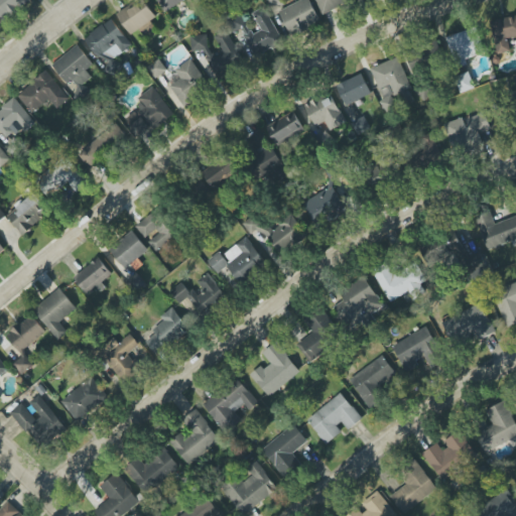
[(0,0),(0,14),(6,21),(29,0),(0,0)]
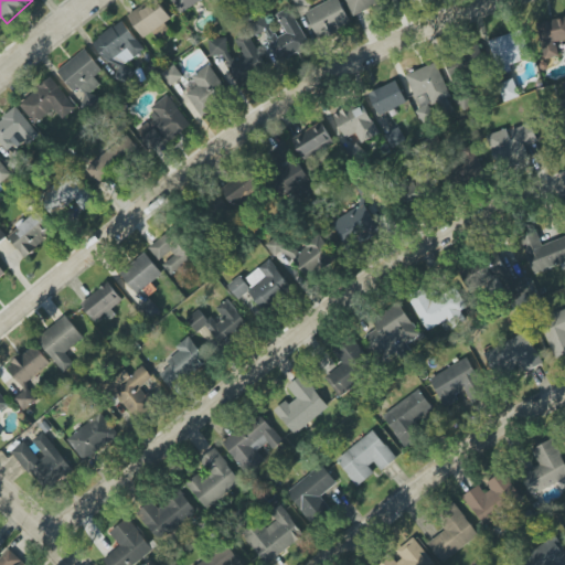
[(171,19),(159,0),(153,0),(129,16),(145,42),(168,28),(166,22),(171,19)]
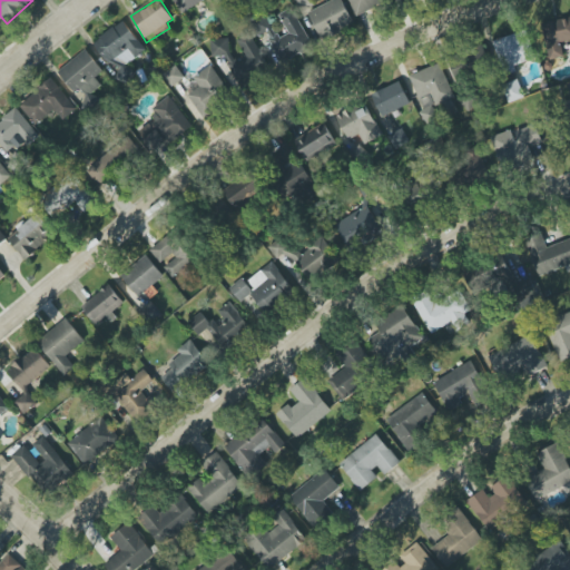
[(173,0),(180,13),(205,0),(173,0)]
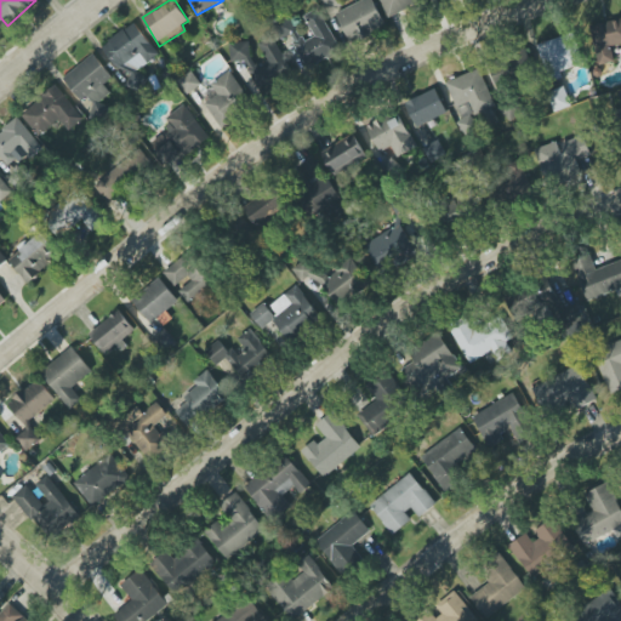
[(360,0),(335,13),(351,43),(386,24),(372,0),(360,0)]
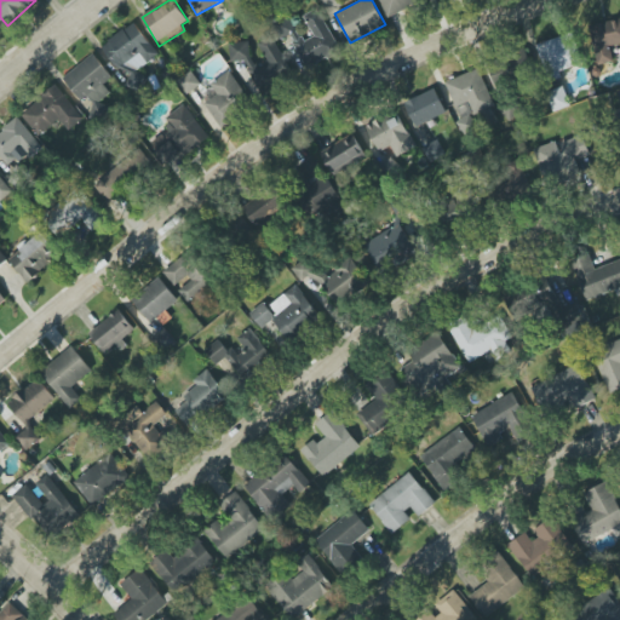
[(378,0),(386,17),(424,0),(378,0)]
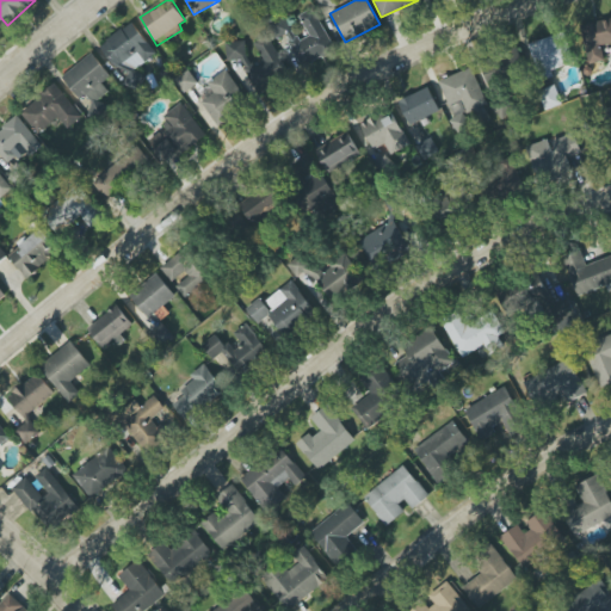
[(298,16),(308,36),(297,42),(287,18),(271,25),(277,38),(285,35),(300,67),(333,51),(314,8),(298,16)]
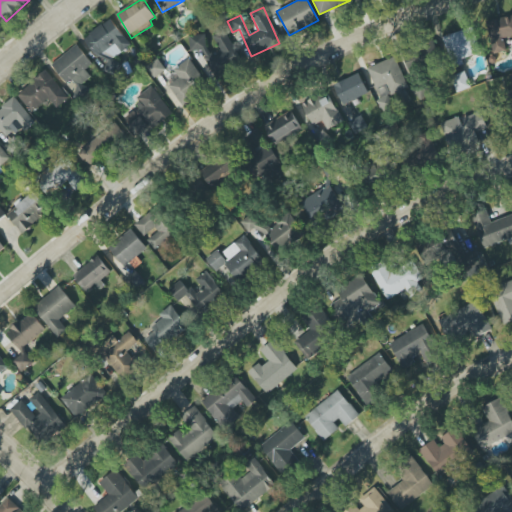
[(511,15),(486,21),(493,54),(507,51),(504,38),(511,36),(511,15)]
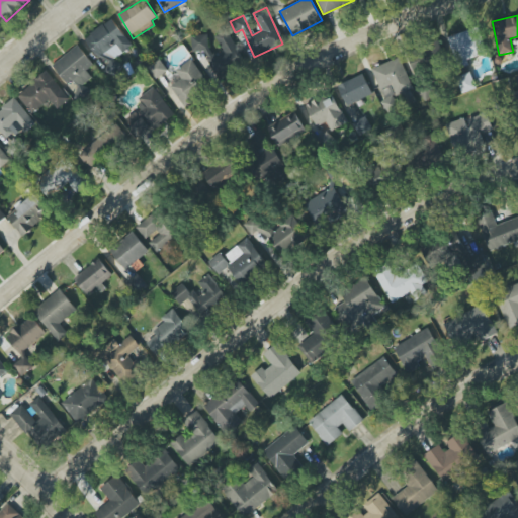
[(85,39),(108,66),(133,45),(110,18),(85,39)]
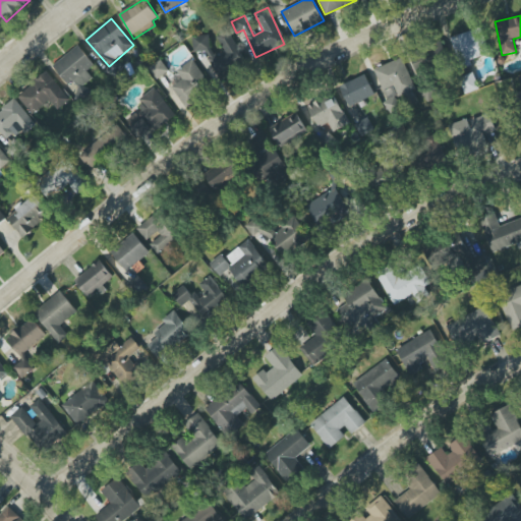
[(208,73),(216,72),(218,76),(242,62),(240,51),(228,31),(217,37),(218,40),(223,48),(224,55),(216,56),(211,48),(209,35),(192,38),(194,52),(208,73)]
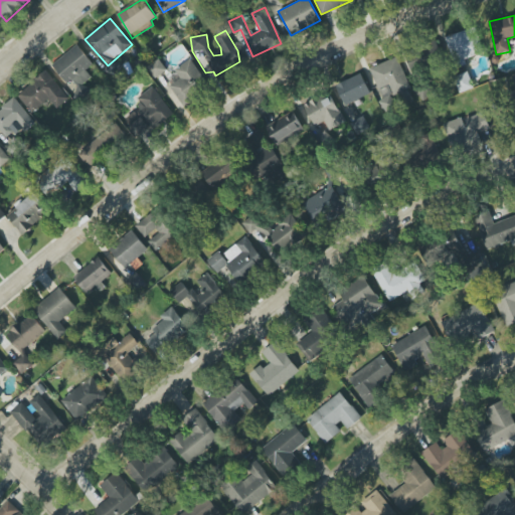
[(480,35),(455,33),(454,55),(480,56),(480,35)]
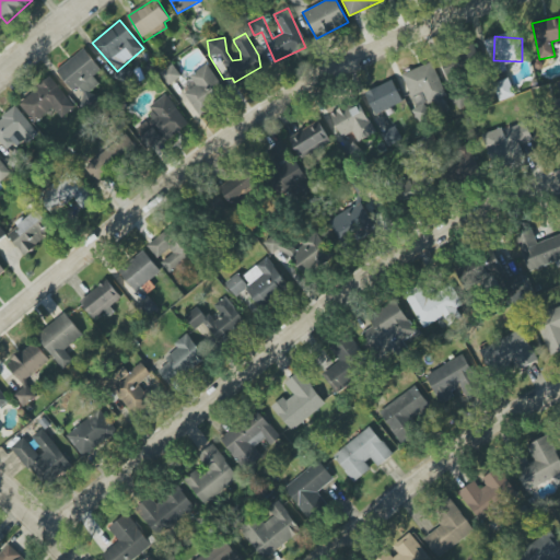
[(72,91),(81,84),(88,94),(101,84),(94,77),(102,71),(85,48),(57,69),(72,91)]
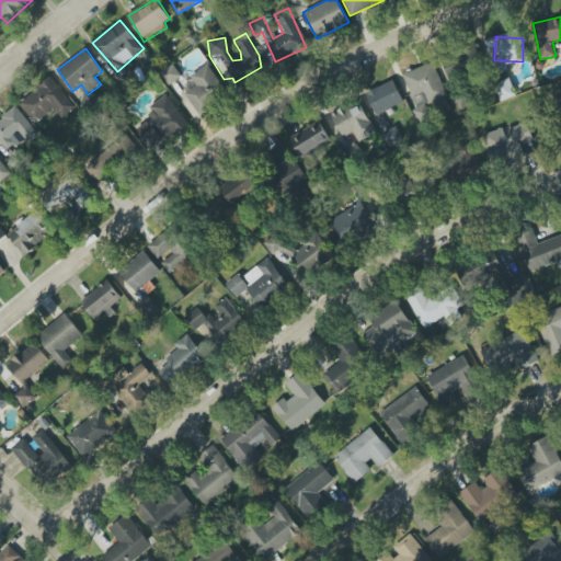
[(477,56),(472,53),(469,57),(460,50),(443,72),(457,83),(477,56)]
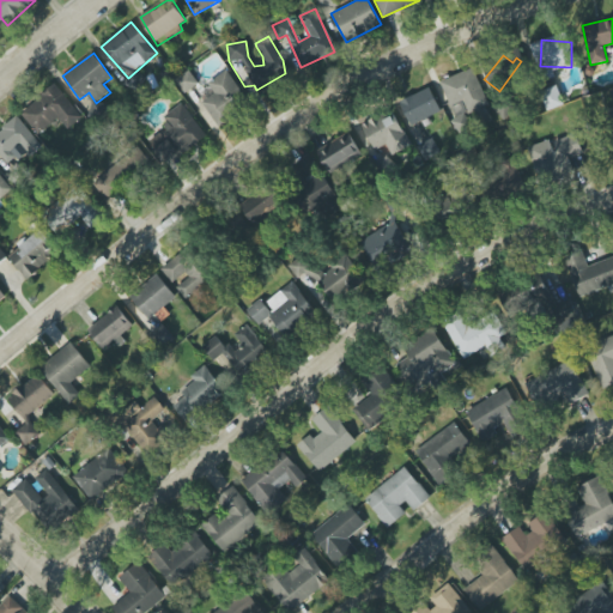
[(489,105),(473,67),(441,82),(455,119),(453,120),(459,135),(473,129),(467,114),(489,105)]
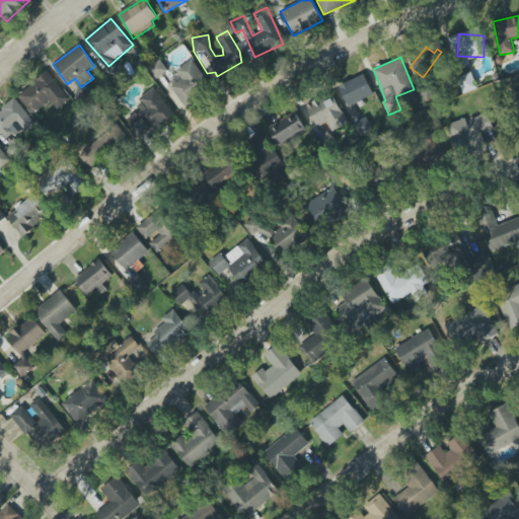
[(156,78),(167,72),(161,60),(150,66),(156,78)]
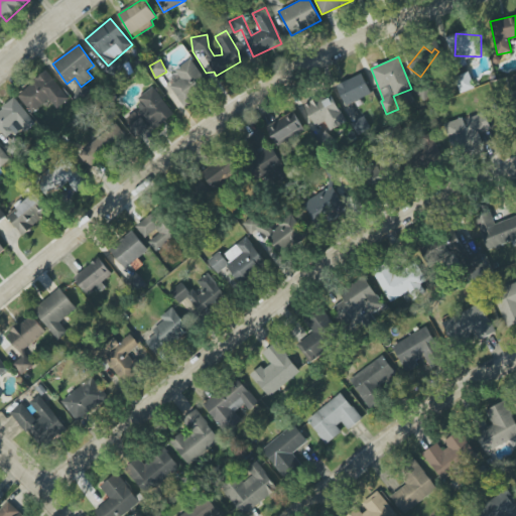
[(182,105),(210,87),(191,59),(175,71),(181,79),(170,86),(182,105)]
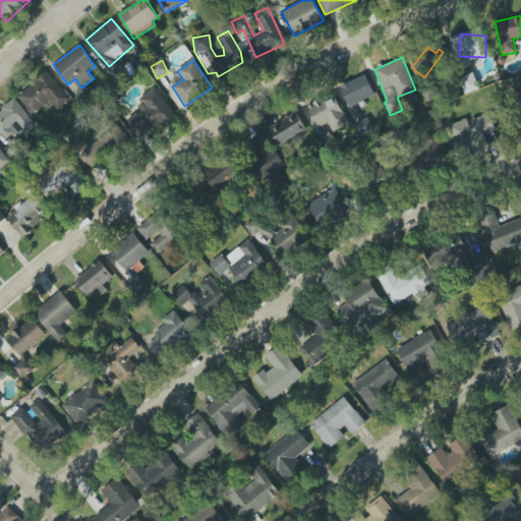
[(33,115),(50,101),(57,110),(70,100),(47,71),(17,96),(33,115)]
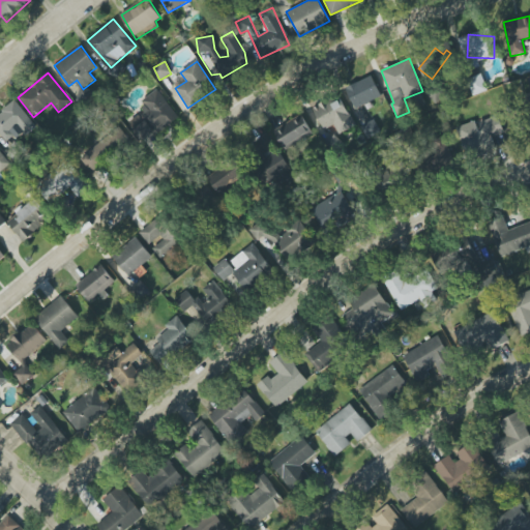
[(472,96),(488,91),(481,74),(466,80),(472,96)]
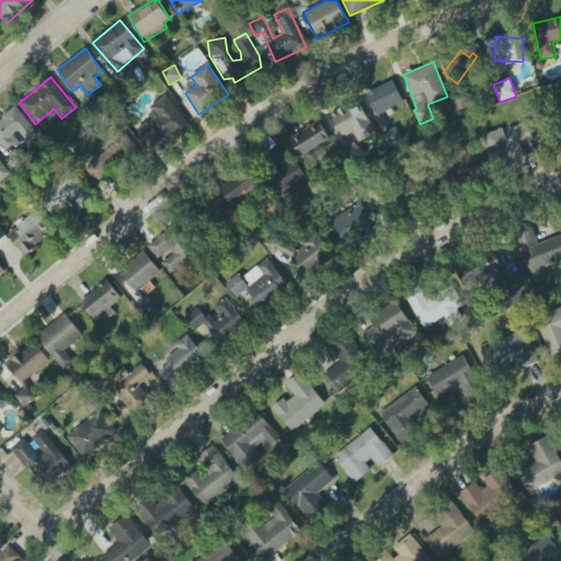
[(403,103),(395,80),(366,92),(375,114),(403,103)]
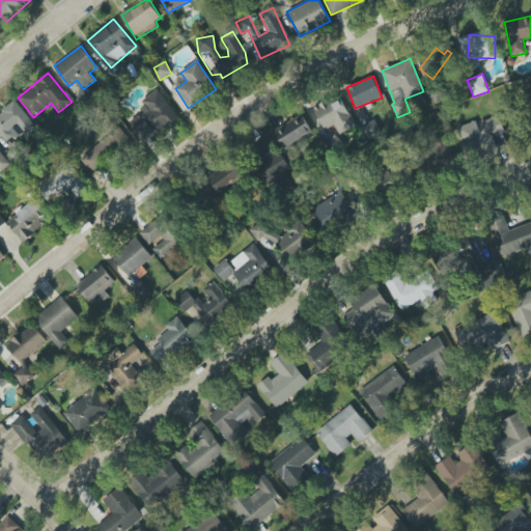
[(158,134),(179,117),(158,90),(138,105),(143,111),(128,123),(142,141),(156,131),(158,134)]
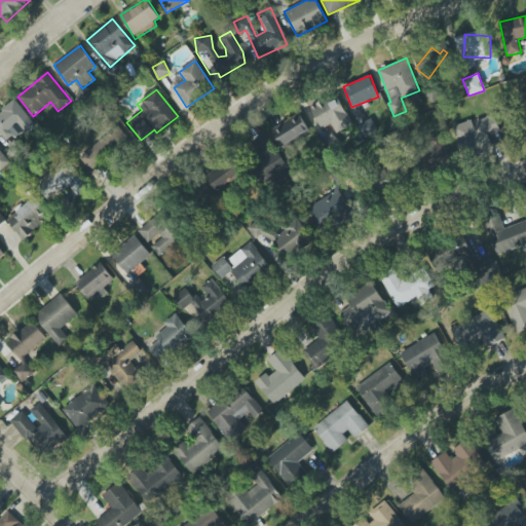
[(323,129),(332,124),(337,133),(352,123),(335,94),(310,109),(323,129)]
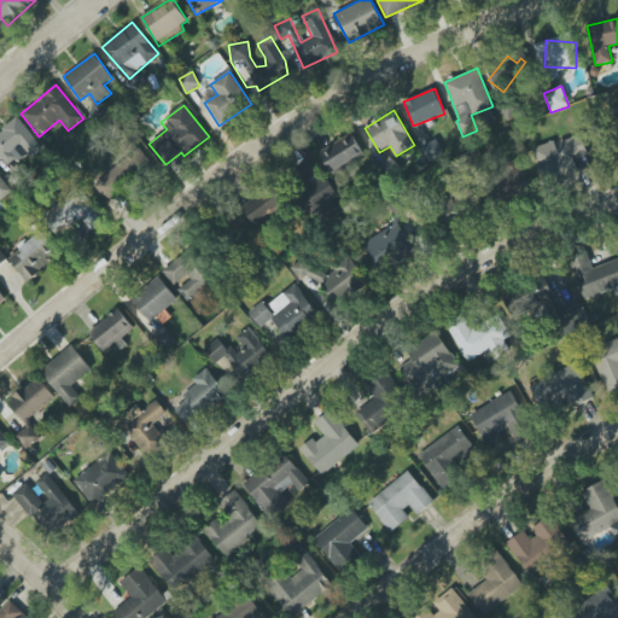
[(0,130),(0,155),(11,169),(41,146),(18,117),(0,130)]
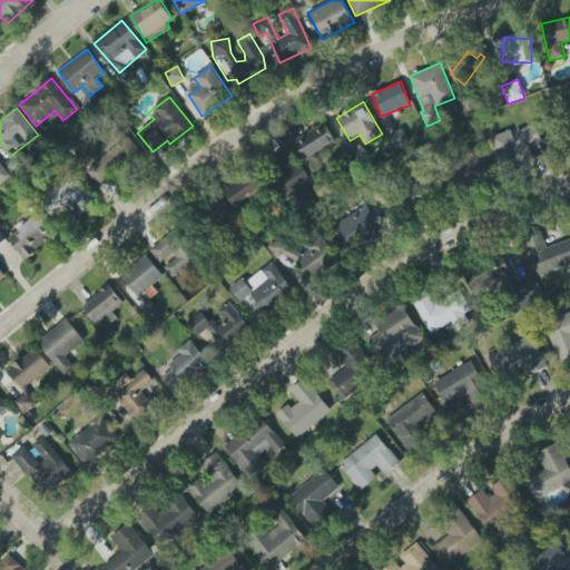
[(294,140),(306,161),(336,144),(325,123),(294,140)]
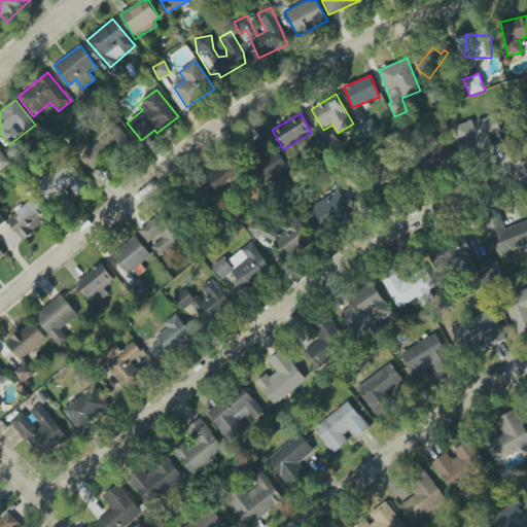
[(473,121),(473,119),(454,126),(462,152),(492,143),(490,136),(501,132),(495,115),(473,121)]
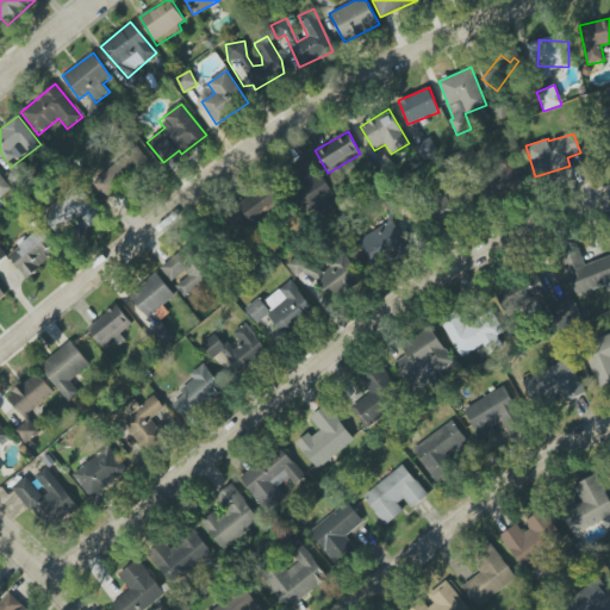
[(93,184),(110,200),(150,162),(135,144),(93,184)]
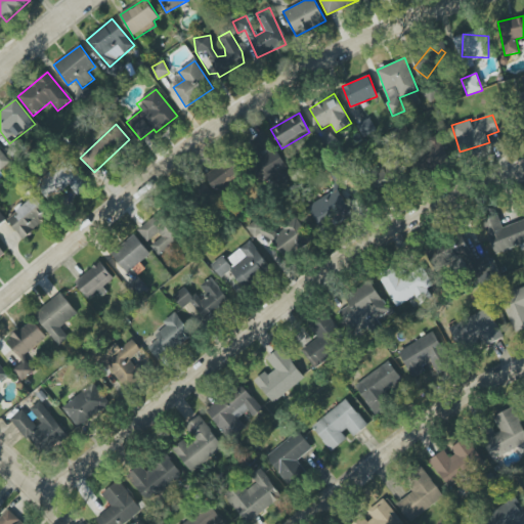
[(287,166),(268,138),(256,145),(263,157),(250,166),(261,183),(287,166)]
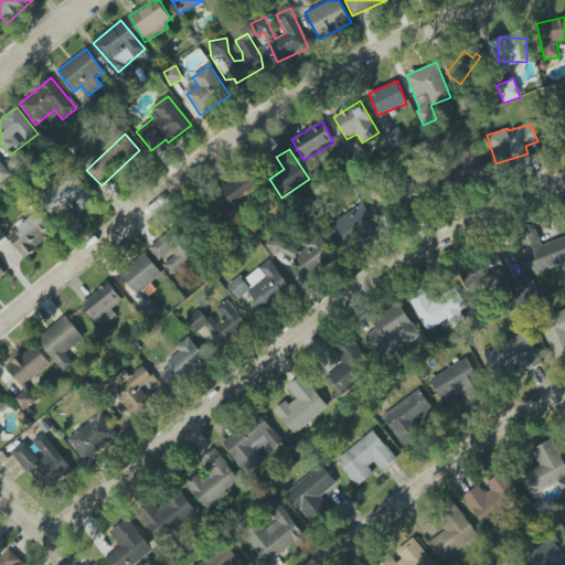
[(452,182),(478,182),(478,151),(465,151),(465,168),(452,168),(452,182)]
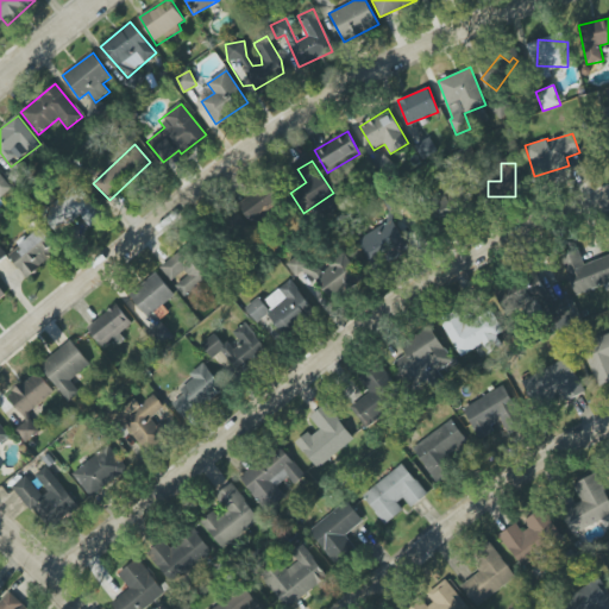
[(0,196),(1,198),(12,188),(0,173),(0,196)]
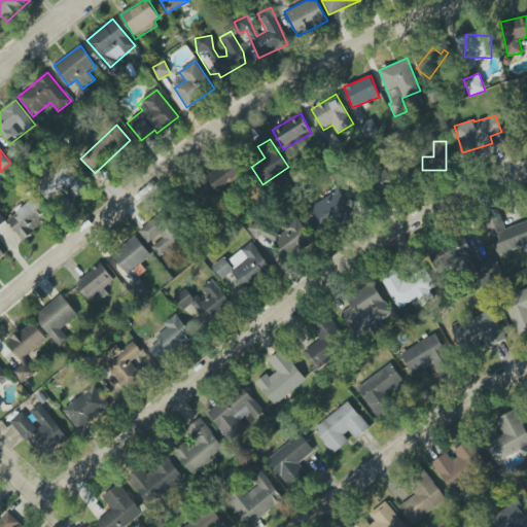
[(243,175),(235,162),(208,176),(215,190),(243,175)]
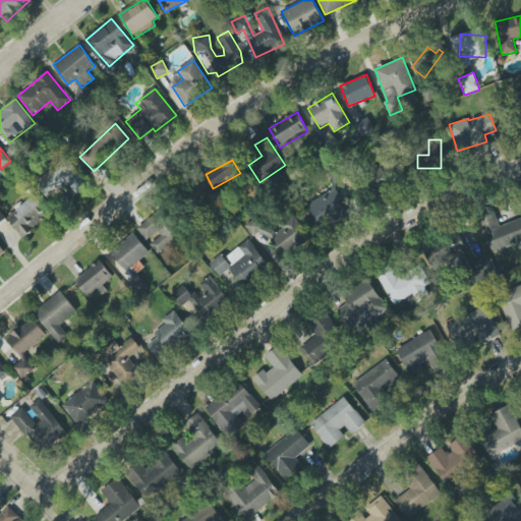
[(396,164),(371,164),(372,184),(397,184),(396,164)]
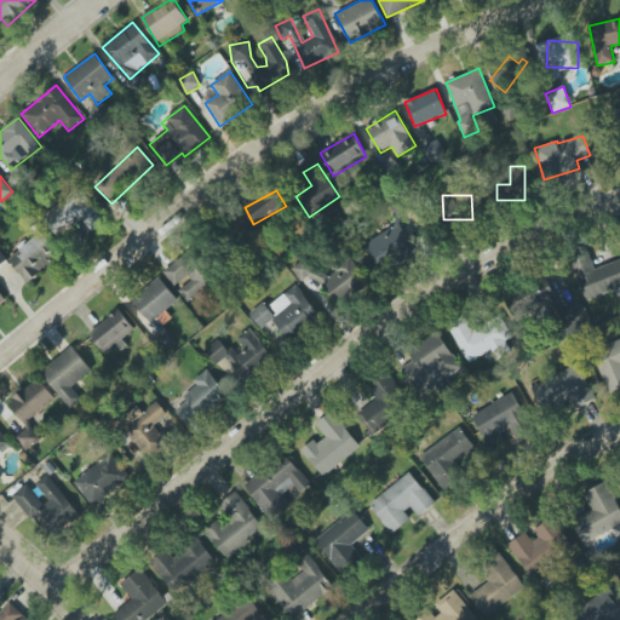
[(105,218),(81,196),(74,206),(65,199),(44,223),(62,239),(80,218),(95,231),(105,218)]
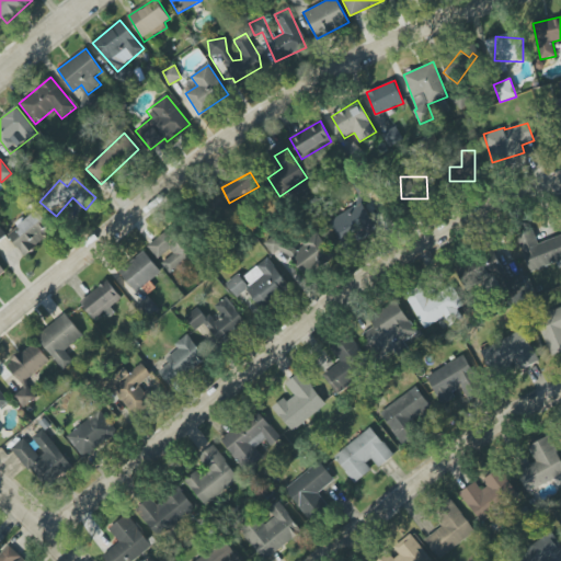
[(330,220),(344,245),(376,227),(361,201),(368,195),(362,183),(353,189),(361,202),(330,220)]
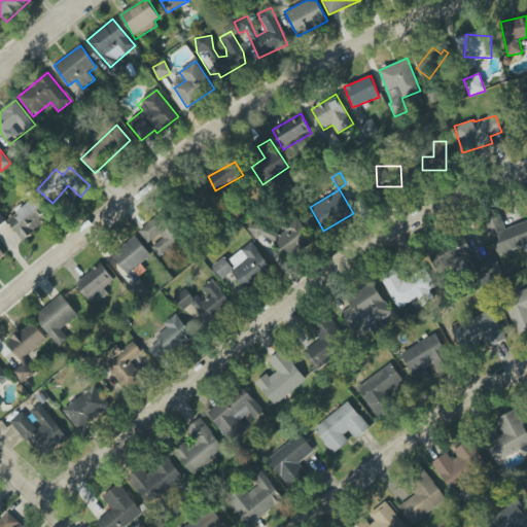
[(23,240),(50,217),(35,198),(7,220),(23,240)]
